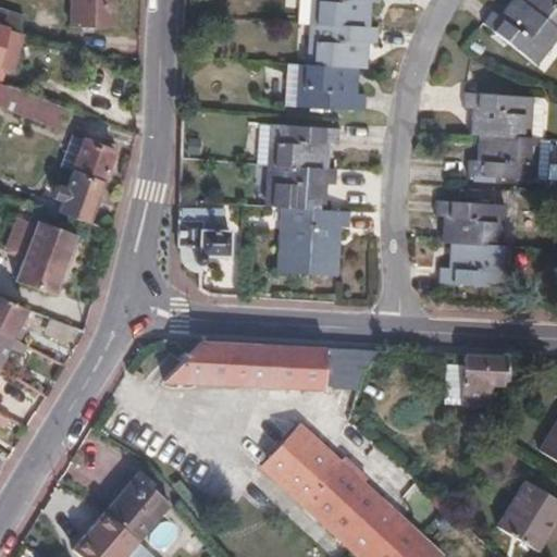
[(114,27),(114,0),(69,0),(69,26),(114,27)]
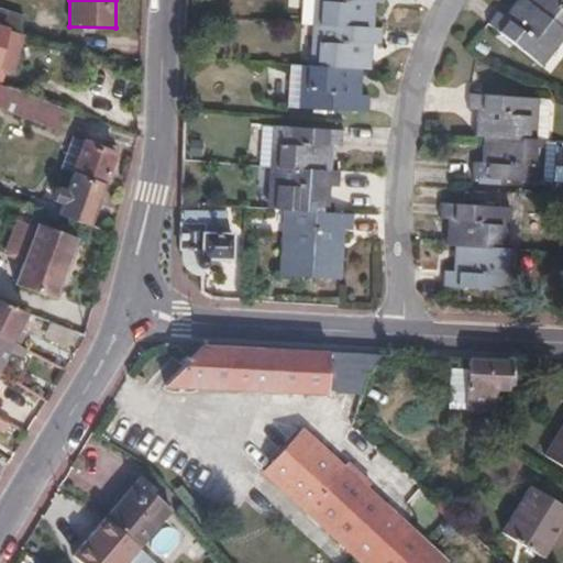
[(301,0),(301,22),(312,23),(318,23),(319,0),(301,0)]
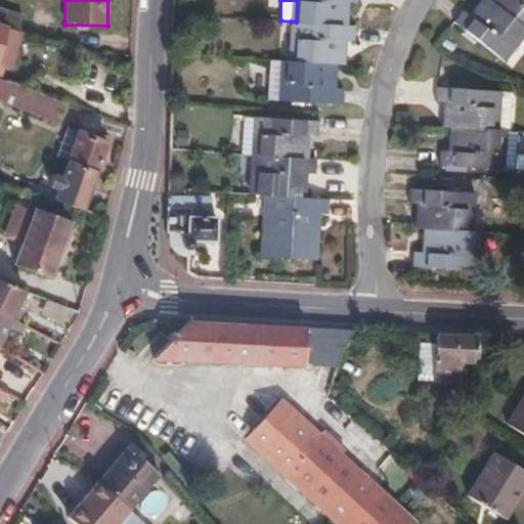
[(297,0),(296,22),(348,25),(350,2),(357,2),(356,0),(297,0)]
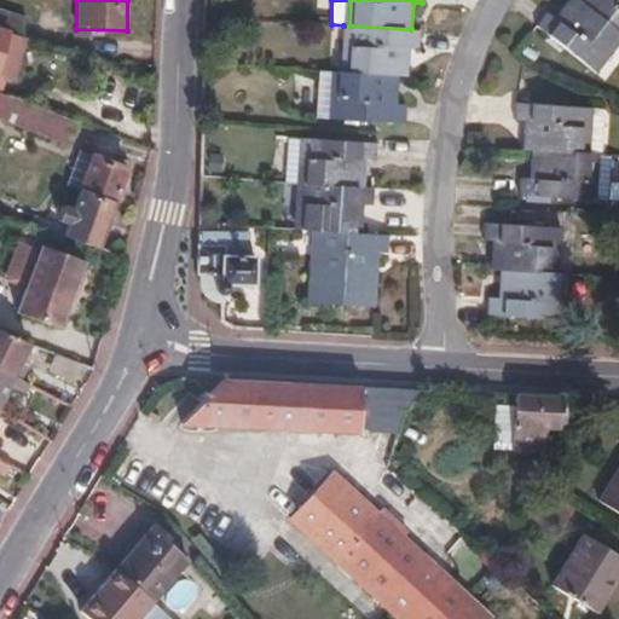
[(618,42),(618,34),(576,0),(567,0),(553,18),(544,12),(534,24),(596,71),(618,42)]
